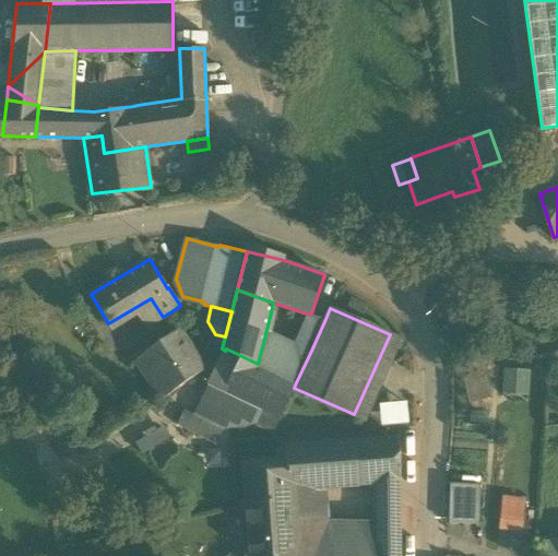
[(311,351),(325,319),(311,314),(310,315),(307,314),(294,343),(311,351)]
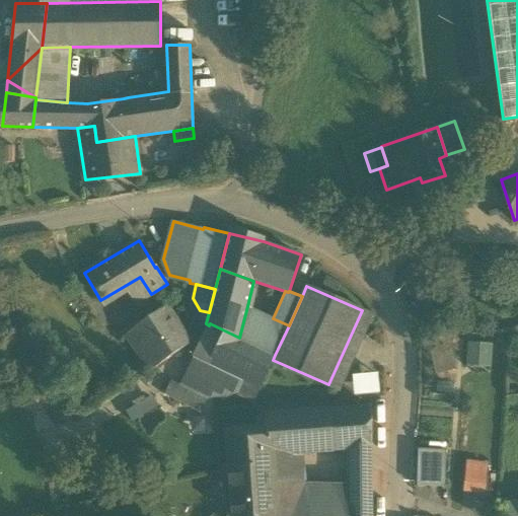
[(126,334),(151,370),(193,341),(167,304),(126,334)]
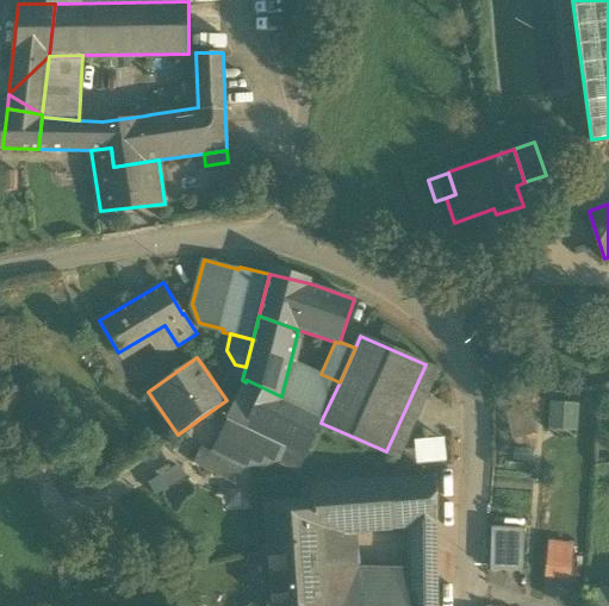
[(321,374),(291,360),(281,397),(323,417),(340,382),(321,374)]
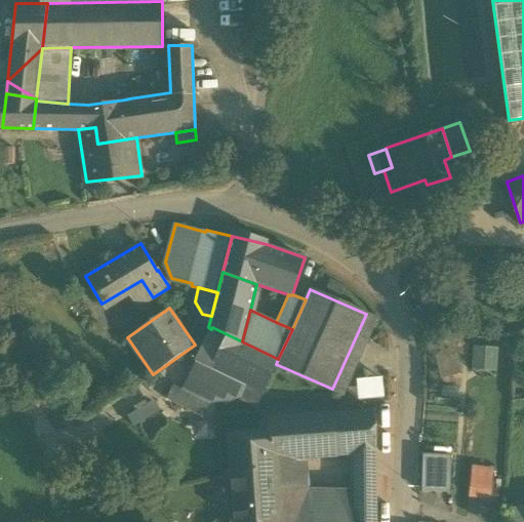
[(366,314),(332,389),(345,394),(377,319),(366,314)]
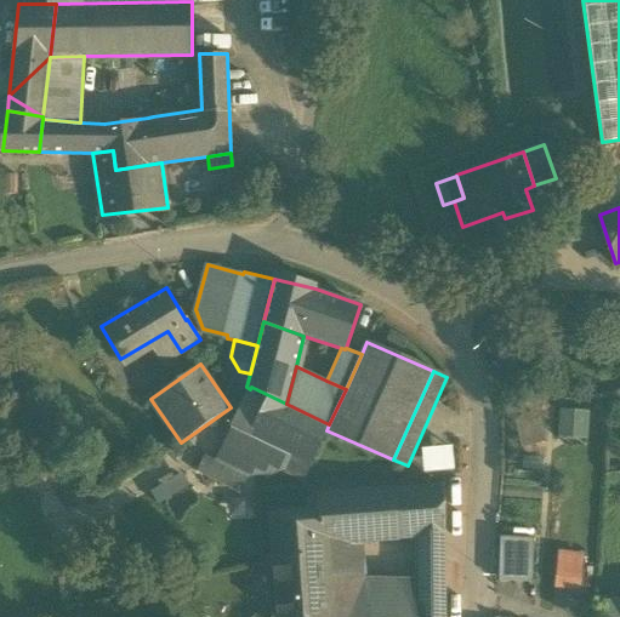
[(250,389),(232,427),(311,464),(326,430),(329,424),(286,404),(251,387),(250,389)]
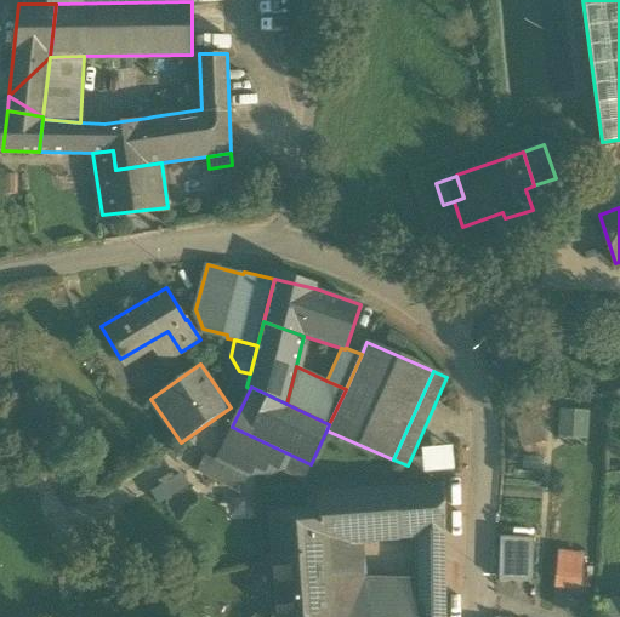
[(593,435),(593,407),(564,407),(563,434),(593,435)]
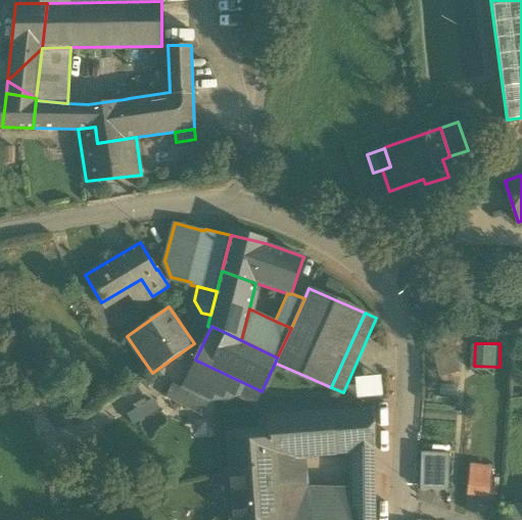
[(255,404),(262,391),(195,360),(189,372),(182,387),(207,400),(239,395),(255,404)]
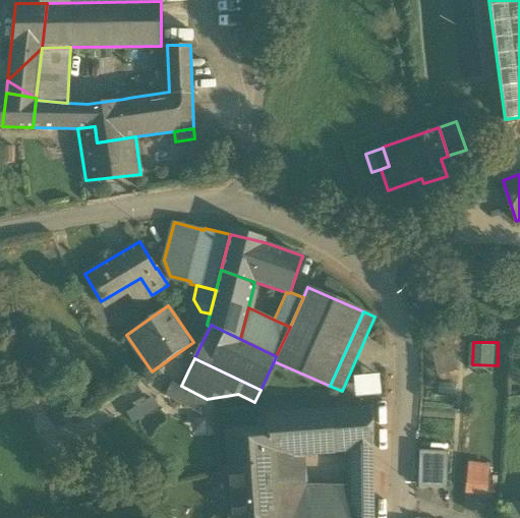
[(440,361),(441,371),(460,368),(458,359),(440,361)]
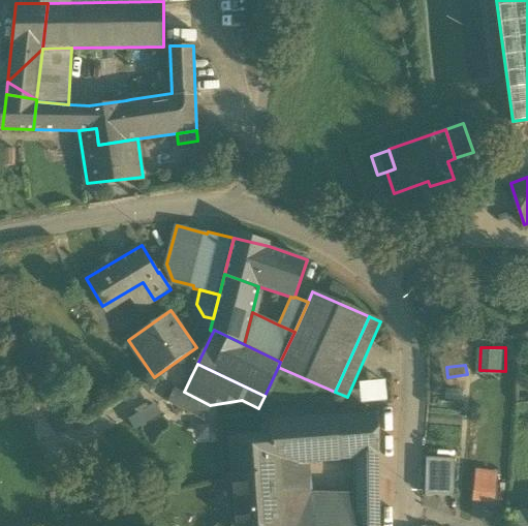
[(210,405),(184,392),(175,387),(168,400),(205,419),(210,405)]
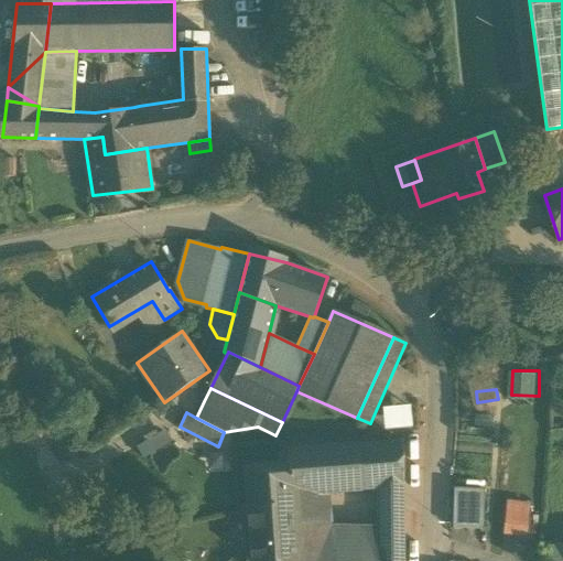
[(363,489),(381,488),(404,487),(403,441),(359,444),(363,489)]
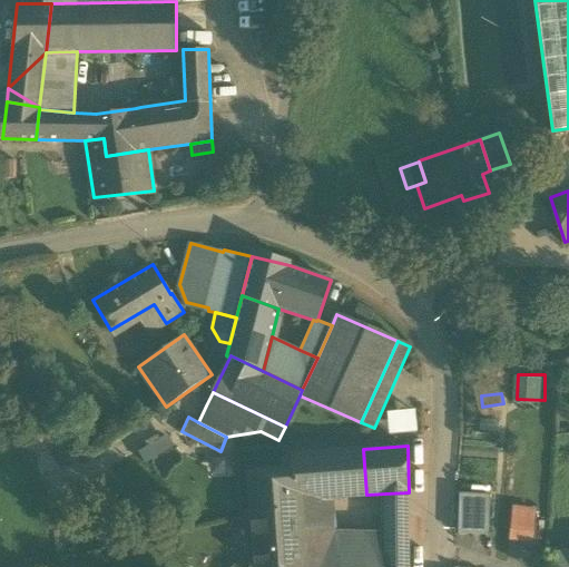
[(293,468),(296,500),(301,500),(334,498),(366,495),(363,449),(292,455),(293,468)]
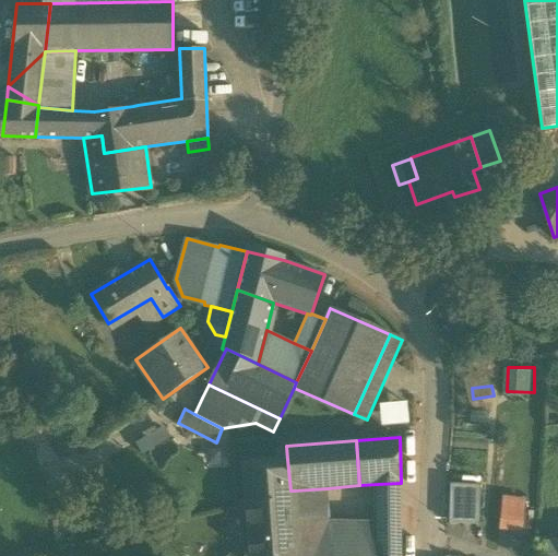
[(295,555),(295,549),(293,515),(291,499),(291,491),(287,459),(242,462),(249,555),(295,555)]
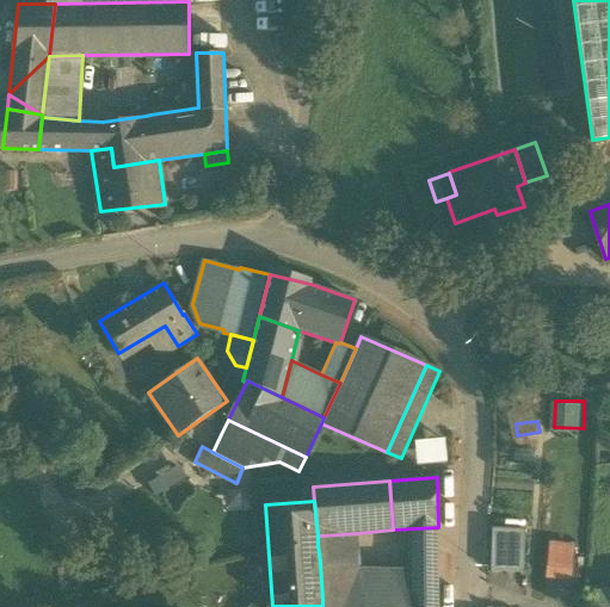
[(438,547),(438,527),(413,528),(413,549),(438,547)]
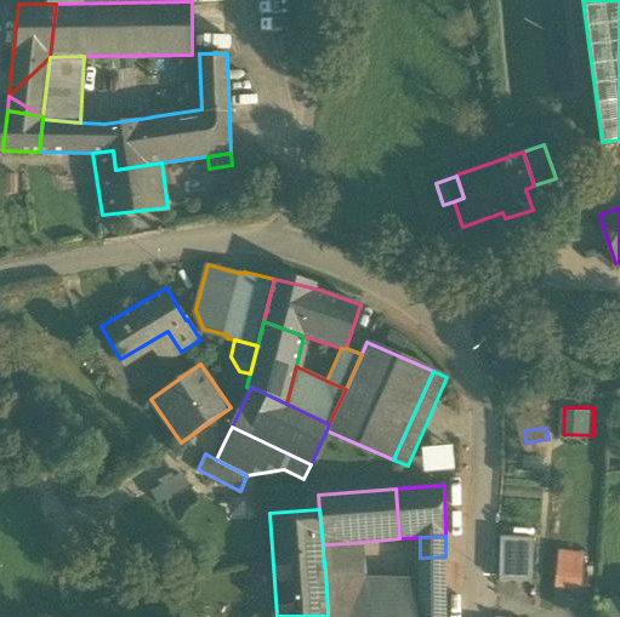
[(499,580),(533,581),(535,537),(501,536),(499,580)]
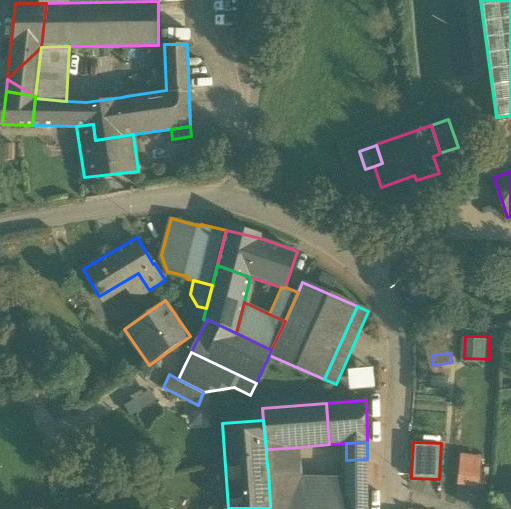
[(301,469),(300,447),(270,449),(271,457),(266,457),(268,471),(301,469)]
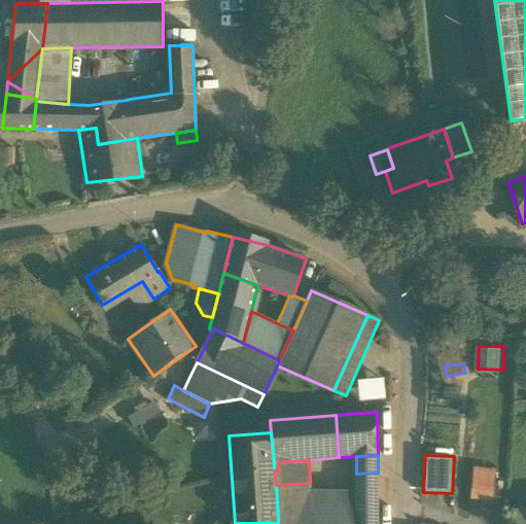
[(495,468),(474,466),(470,497),(492,499),(495,468)]
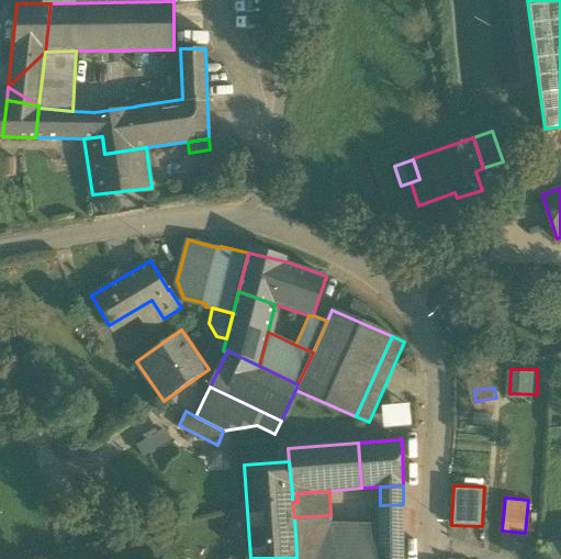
[(403,558),(403,504),(380,505),(380,523),(381,552),(334,552),(296,552),(296,558),(403,558)]
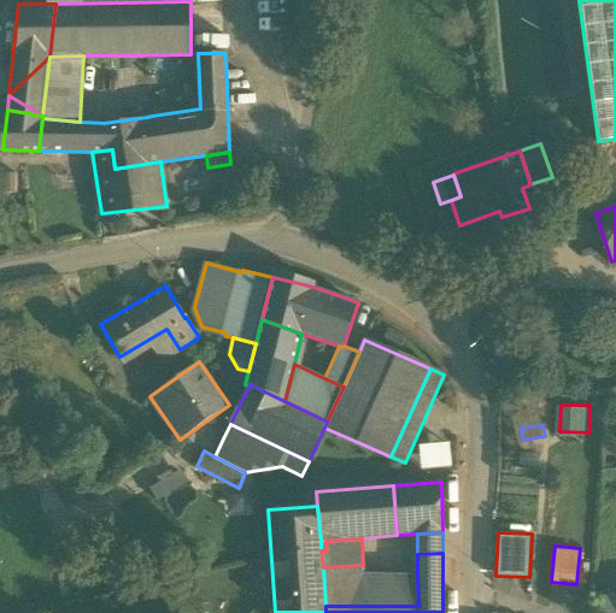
[(323,567),(326,606),(367,606),(364,572),(363,565),(323,567)]
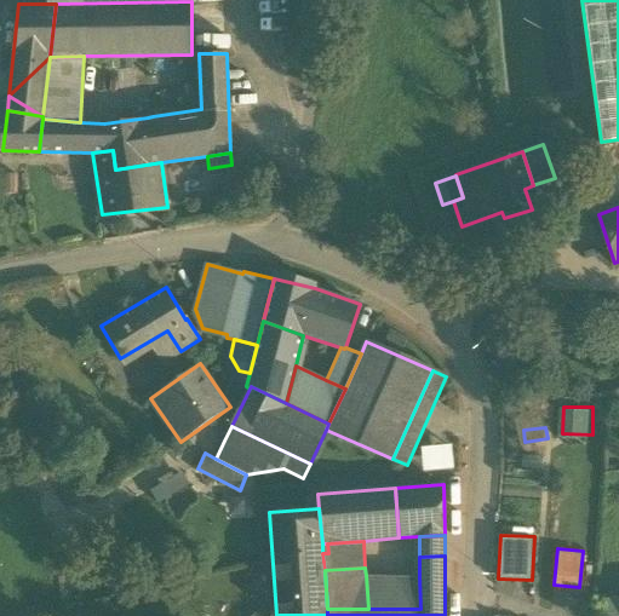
[(419,576),(366,575),(368,609),(420,609),(419,576)]
